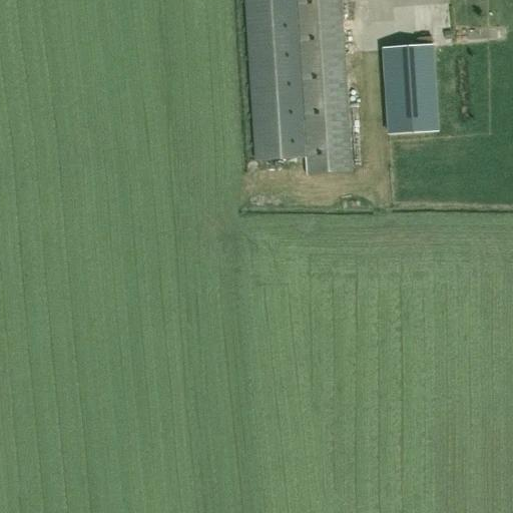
[(351,172),(341,0),(245,0),(255,160),(306,157),(307,174),(351,172)]
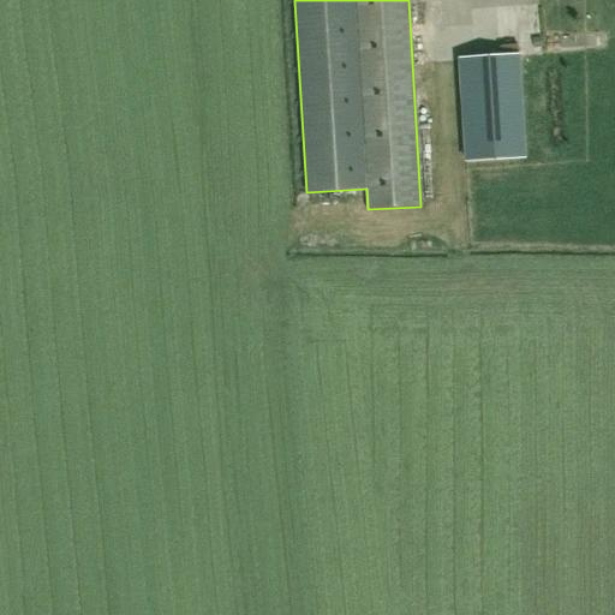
[(466,160),(525,157),(519,57),(460,60),(466,160)]
